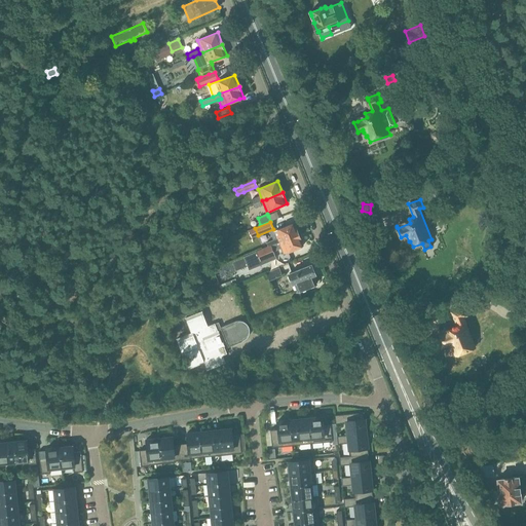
[(277,238),(267,242),(267,243),(267,245),(268,247),(299,234),(295,223),(278,230),(277,230),(274,231),(277,238)]
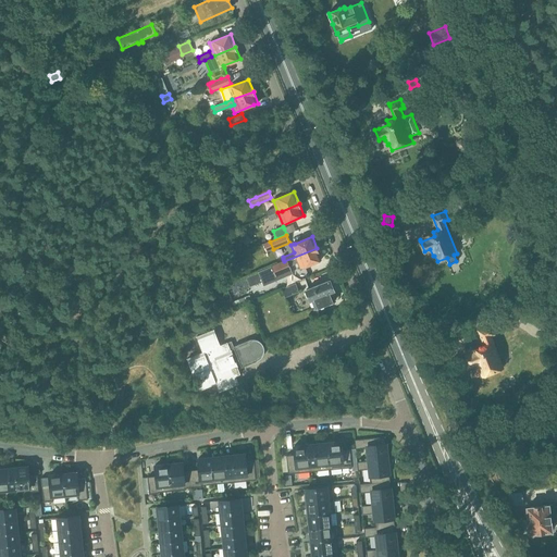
[(259,273),(251,275),(256,285),(263,282),(264,285),(277,280),(276,276),(292,270),(289,264),(298,261),(301,269),(322,260),(317,248),(284,261),(258,272),(259,273)]
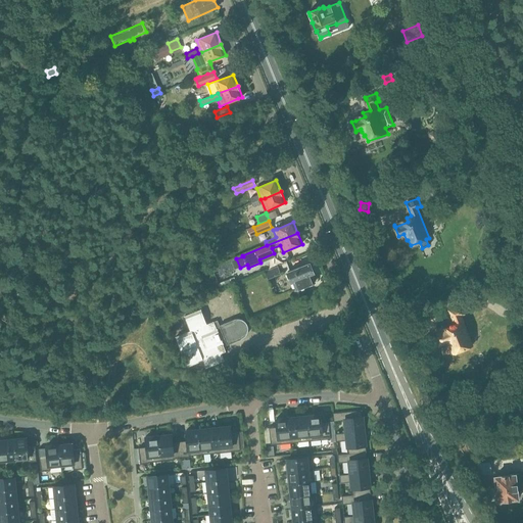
[(315,282),(312,275),(314,274),(310,264),(288,273),(292,282),(293,282),(296,290),(315,282)]
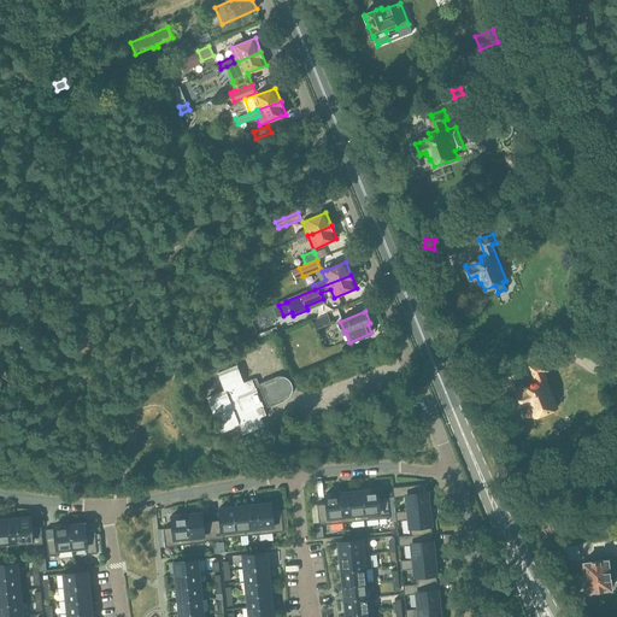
[(316,330),(327,325),(331,323),(328,313),(312,321),(316,330)]
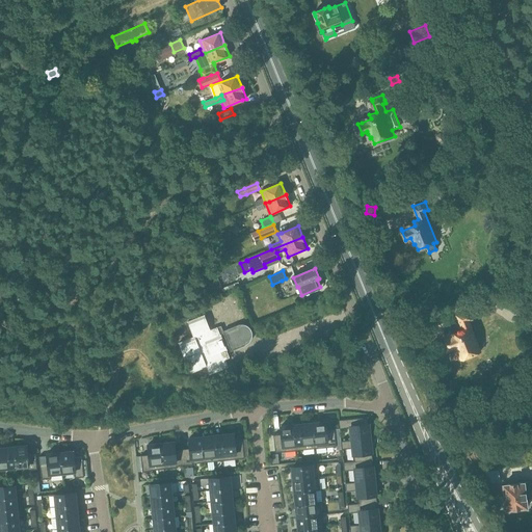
[(224,293),(240,287),(238,282),(222,289),(224,293)]
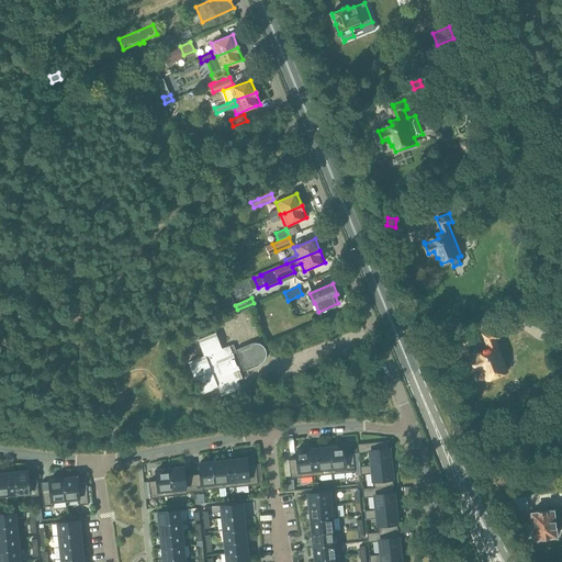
[(506,371),(493,339),(497,337),(494,330),(483,335),(487,348),(482,350),(483,353),(471,358),(471,357),(470,357),(474,368),(481,366),(483,373),(485,372),(487,379),(506,371)]
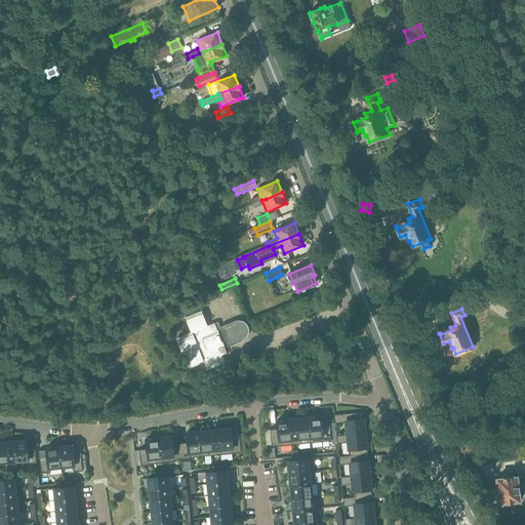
[(204,362),(207,370),(218,366),(225,363),(221,356),(227,354),(221,341),(226,340),(228,347),(242,341),(245,339),(248,337),(249,333),(249,330),(248,326),(246,323),(243,321),(239,321),(235,321),(219,327),(217,322),(214,324),(214,323),(207,326),(201,312),(186,318),(192,332),(176,338),(189,368),(204,362)]
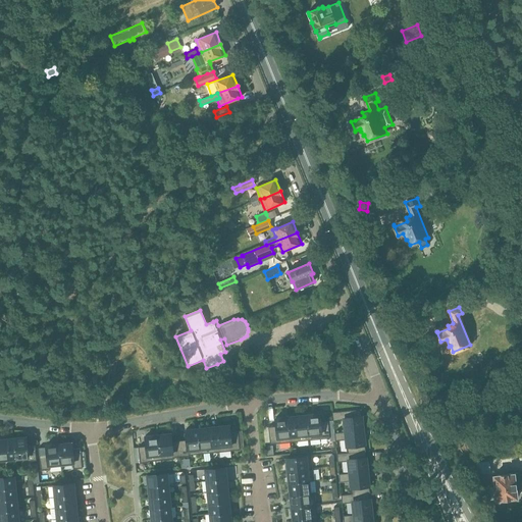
[(361,409),(332,412),(333,420),(344,419),(345,431),(345,432),(364,430),(361,409)]
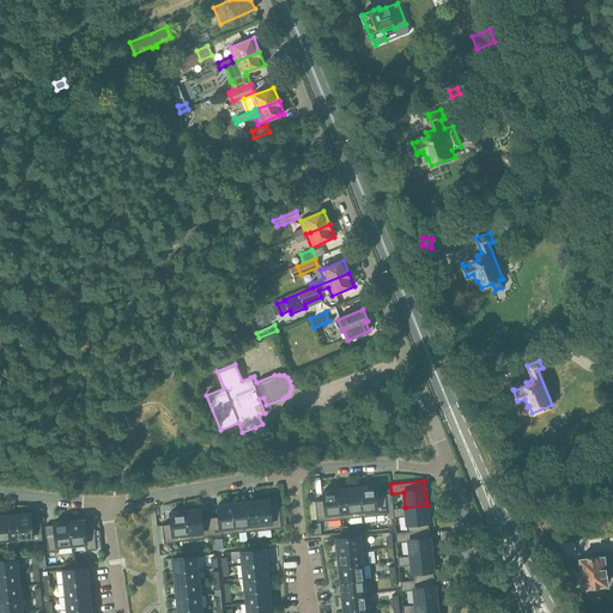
[(386,493),(376,495),(375,485),(360,487),(363,517),(388,514),(386,493)]
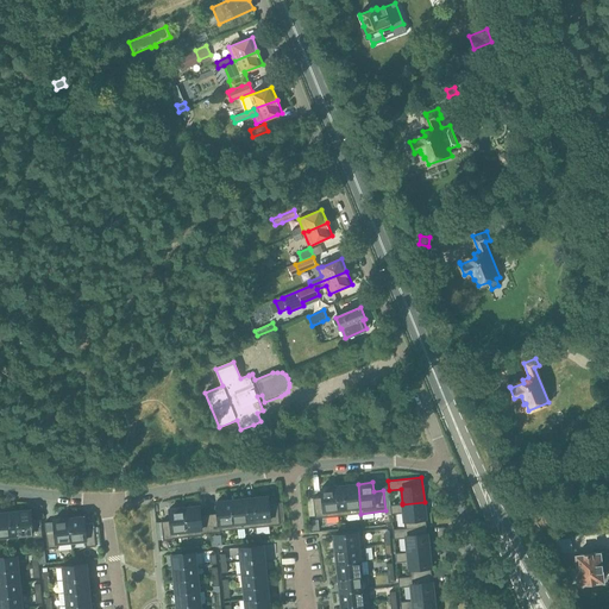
[(360,514),(358,484),(337,487),(339,515),(360,514)]
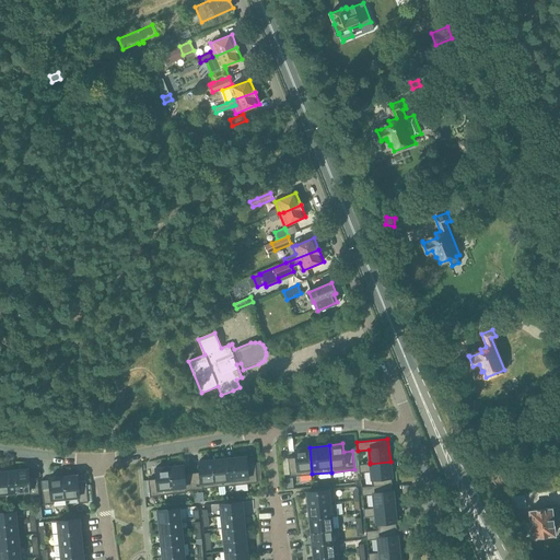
[(288,458),(290,477),(312,474),(310,447),(295,448),(296,457),(288,458)]
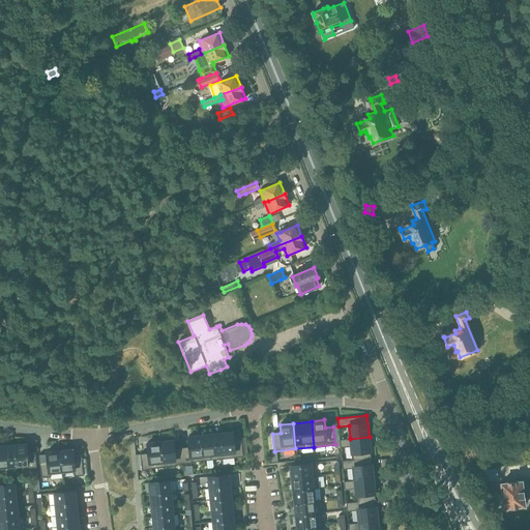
[(233,438),(233,432),(219,433),(223,459),(243,457),(241,437),(233,438)]
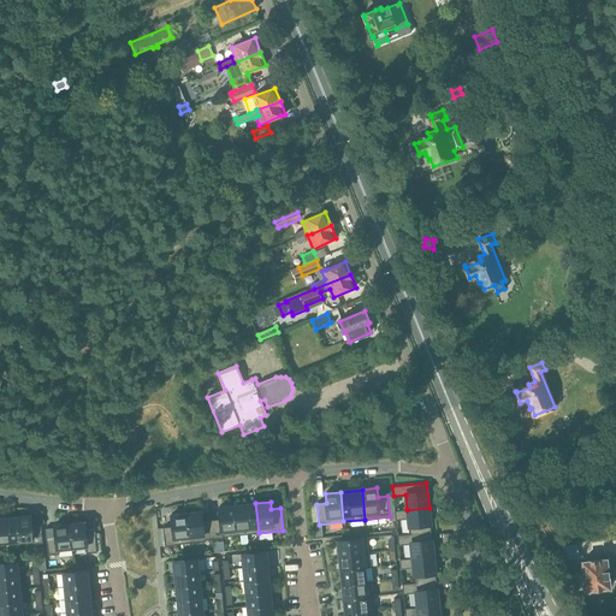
[(255,503),(234,505),(237,535),(259,533),(255,503)]
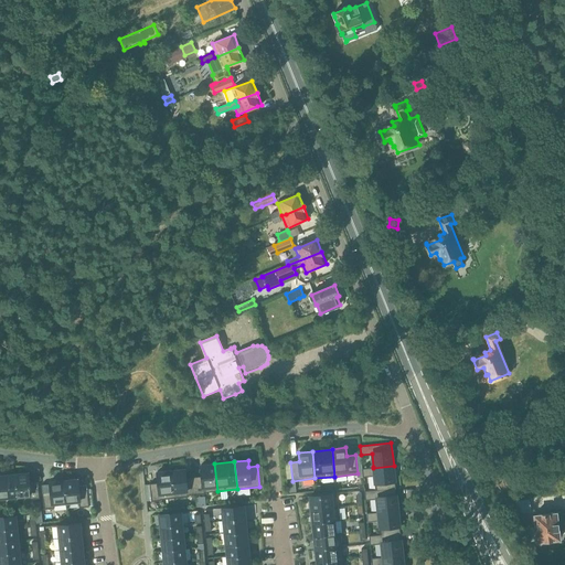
[(201,465),(202,476),(194,477),(194,478),(195,494),(205,493),(205,492),(217,491),(214,464),(201,465)]
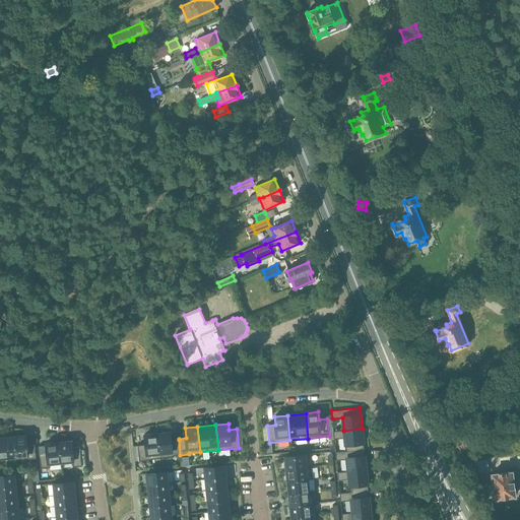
[(343,430),(333,431),(334,439),(344,438),(345,451),(365,449),(363,429),(343,431),(343,430)]
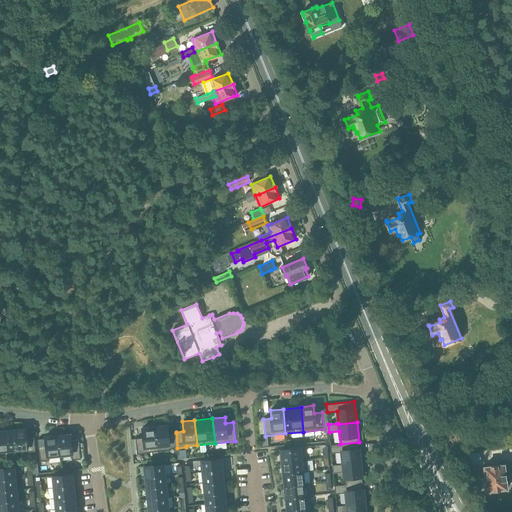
[(170,450),(170,449),(177,448),(176,433),(176,432),(168,433),(168,425),(167,426),(167,425),(155,426),(157,447),(158,451),(170,450)]
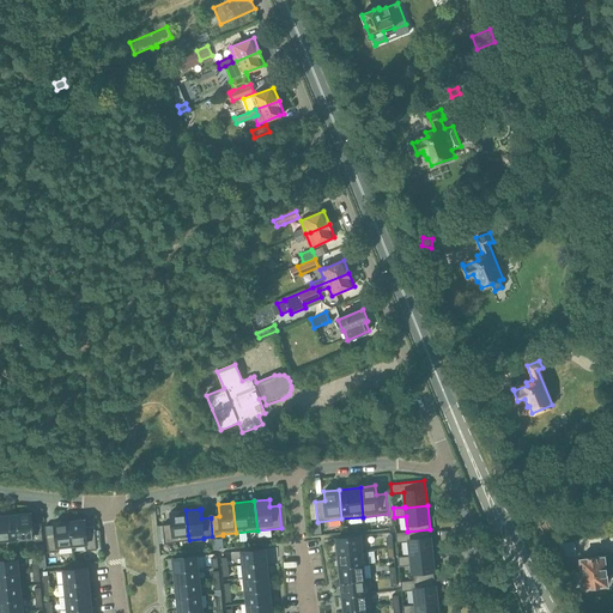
[(186,510),(171,513),(173,523),(163,525),(164,544),(175,542),(175,541),(189,540),(186,510)]
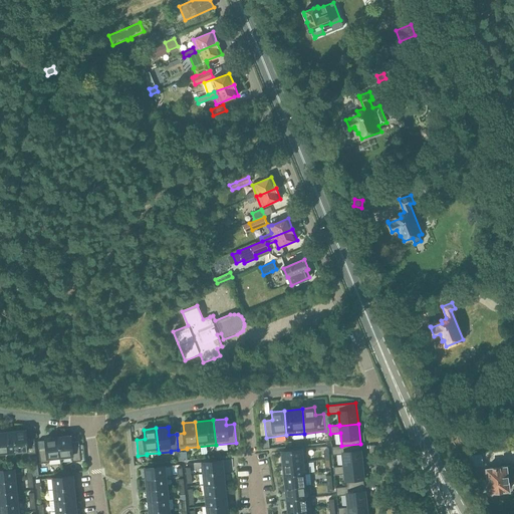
[(36,453),(34,437),(26,438),(26,430),(13,432),(15,451),(27,450),(27,454),(36,453)]
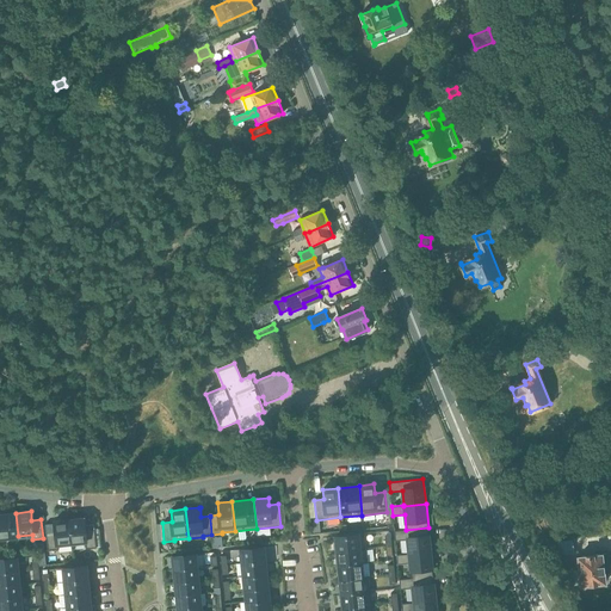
[(0,538),(18,536),(16,513),(0,514),(0,538)]
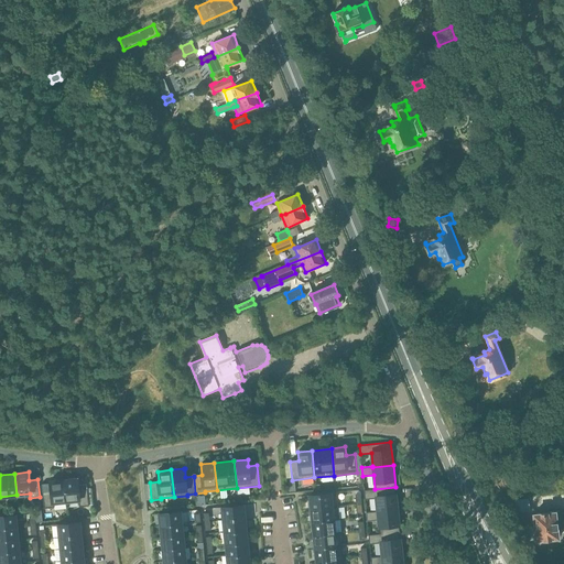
[(77,478),(64,479),(66,501),(79,500),(79,507),(89,506),(87,488),(78,489),(77,478)]
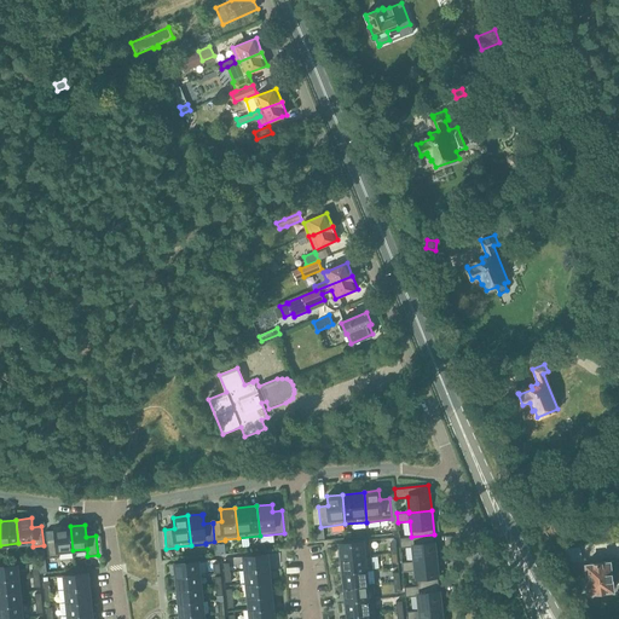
[(70,526),(55,527),(56,537),(46,538),(48,557),(59,556),(58,551),(73,550),(70,526)]
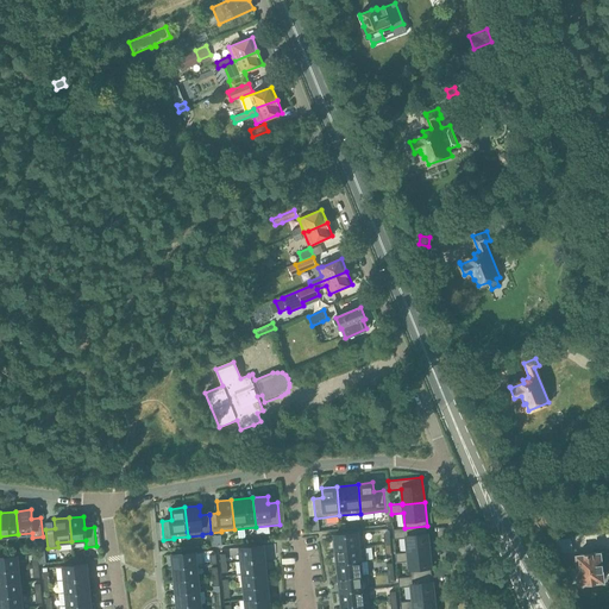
[(427,526),(405,528),(393,529),(394,539),(406,538),(408,552),(429,550),(427,526)]
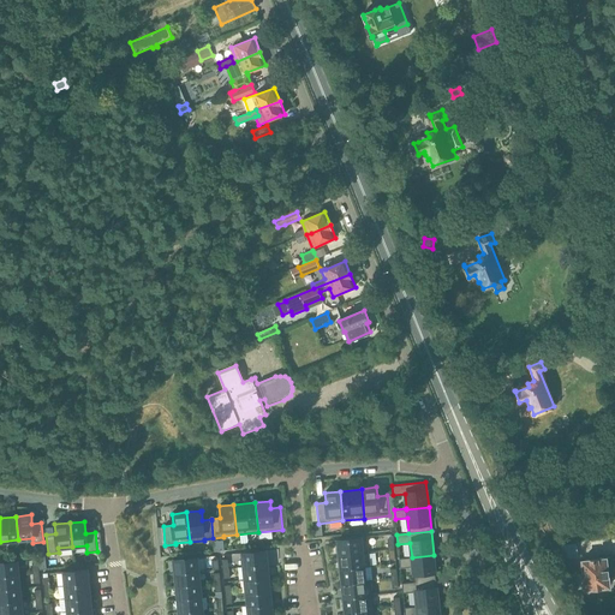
[(366,537),(338,541),(339,555),(369,553),(366,537)]
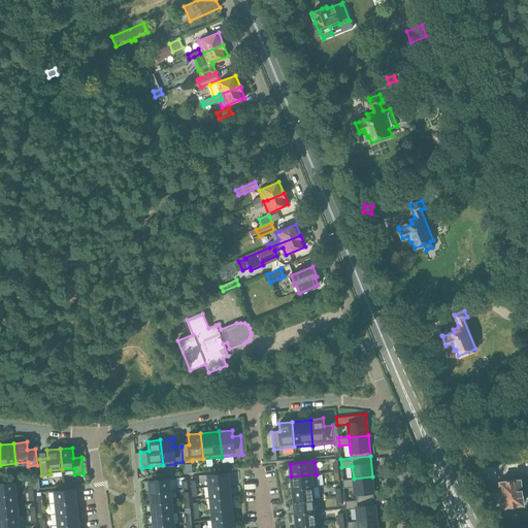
[(228,472),(208,474),(209,486),(229,484),(228,472)]
